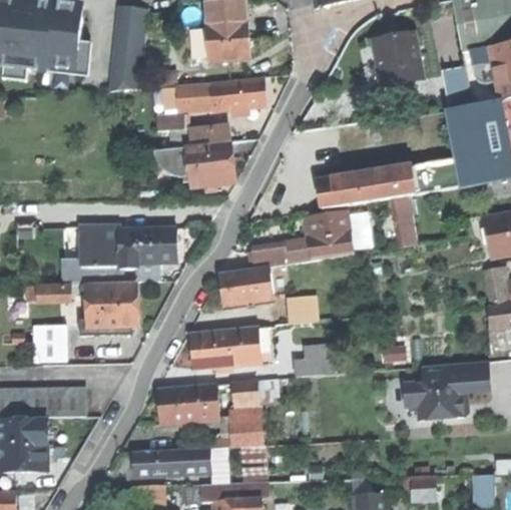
[(0,65),(45,70),(46,66),(76,69),(79,40),(82,16),(77,16),(78,6),(43,2),(21,0),(0,0),(0,65)]
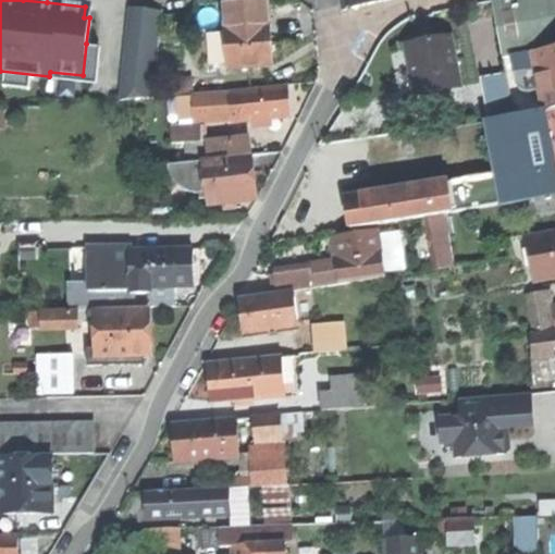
[(221,0),(223,25),(267,22),(264,0),(221,0)]
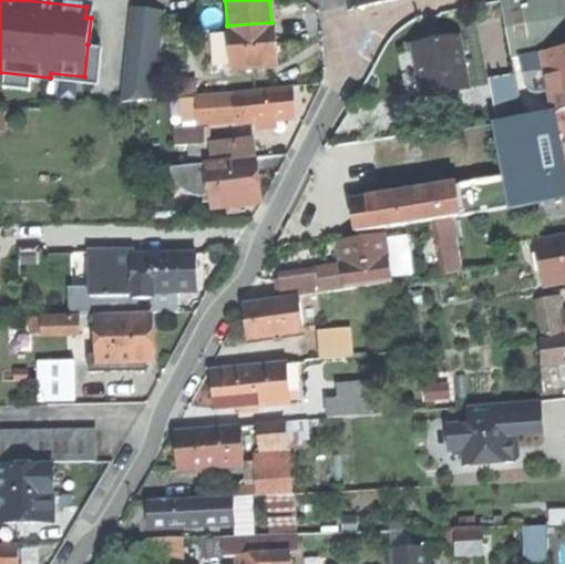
[(500,0),(510,57),(517,54),(536,52),(564,45),(564,0),(500,0)]
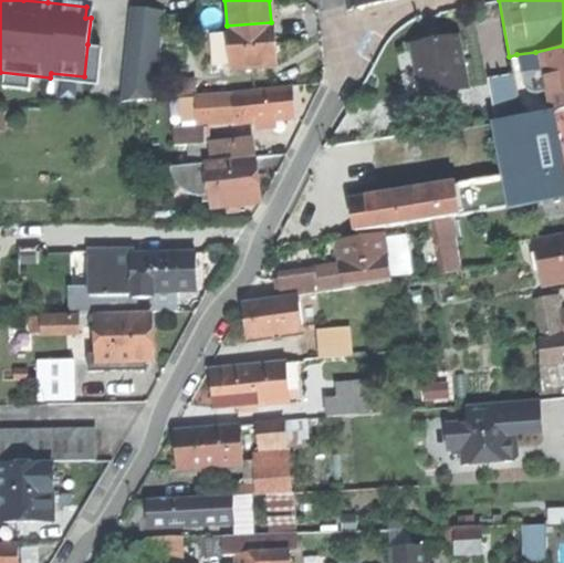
[(164,9),(131,4),(121,100),(154,96),(164,9)]
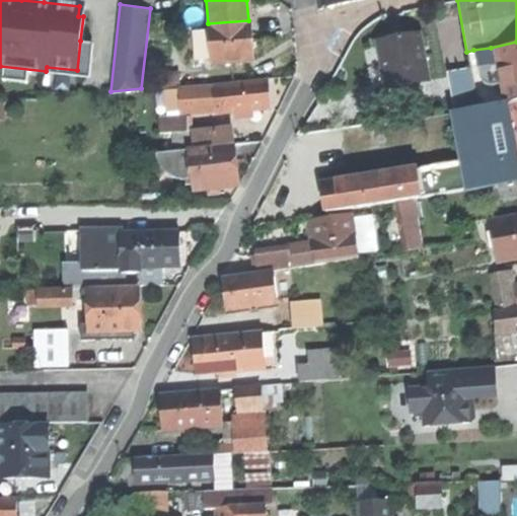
[(249,20),(248,20),(208,23),(207,23),(210,62),(252,59),(249,20)]
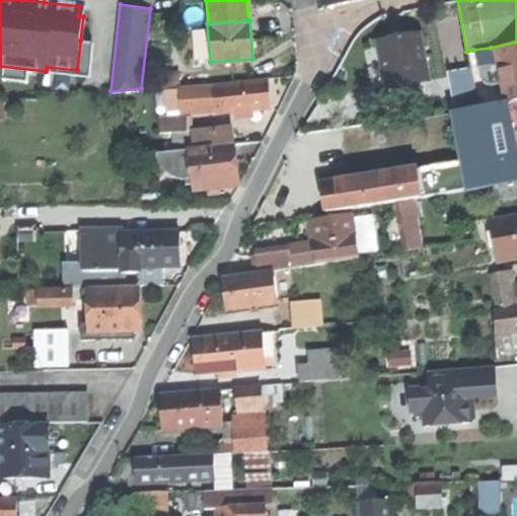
[(426,78),(418,32),(407,34),(377,40),(385,85),(426,78)]
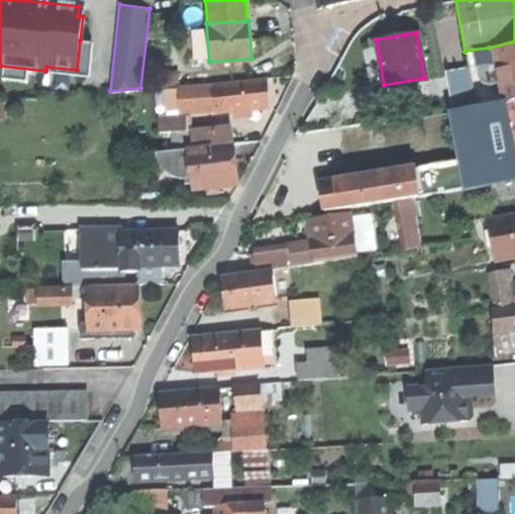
[(92,41),(80,40),(77,70),(46,67),(45,71),(88,76),(92,41)]
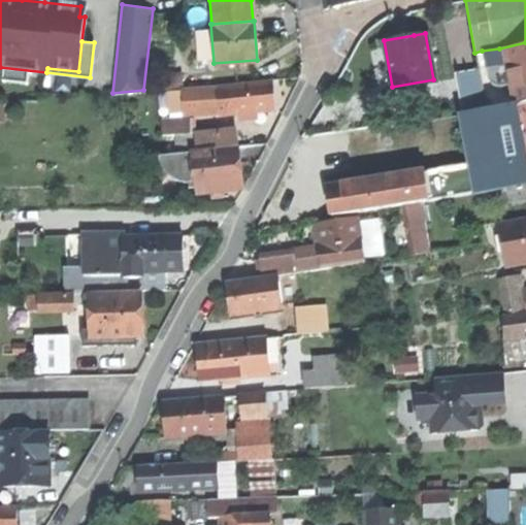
[(525,42),(499,48),(503,63),(510,84),(516,104),(525,101),(525,42)]
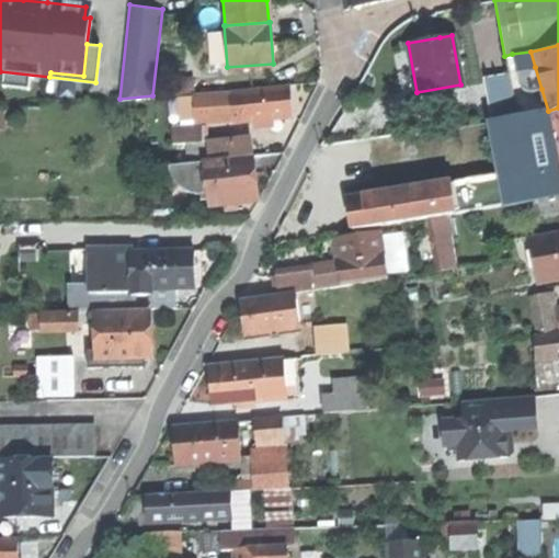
[(535,67),(531,52),(512,54),(515,71),(535,67)]
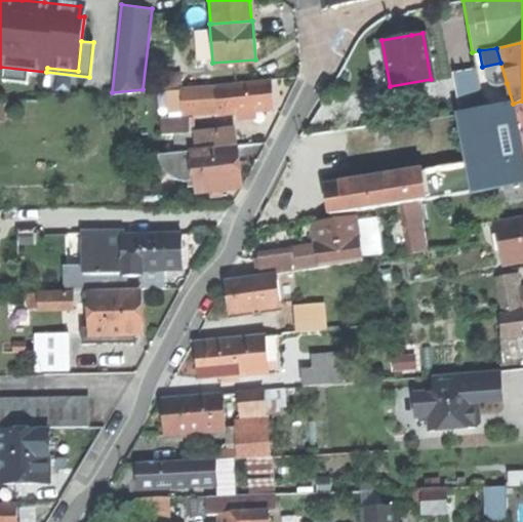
[(494,84),(507,83),(500,63),(482,67),(485,77),(488,82),(494,84)]
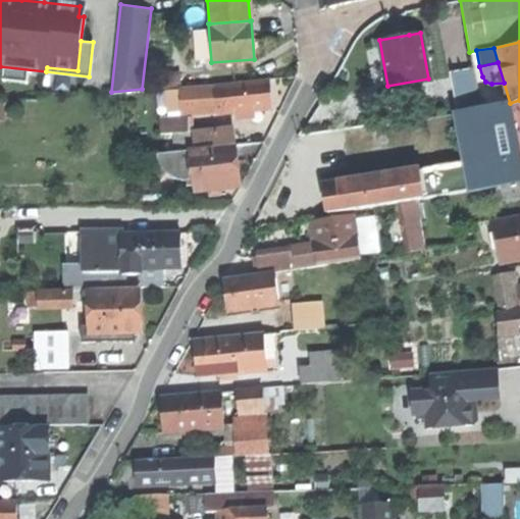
[(472,66),(449,70),(456,111),(479,107),(472,66)]
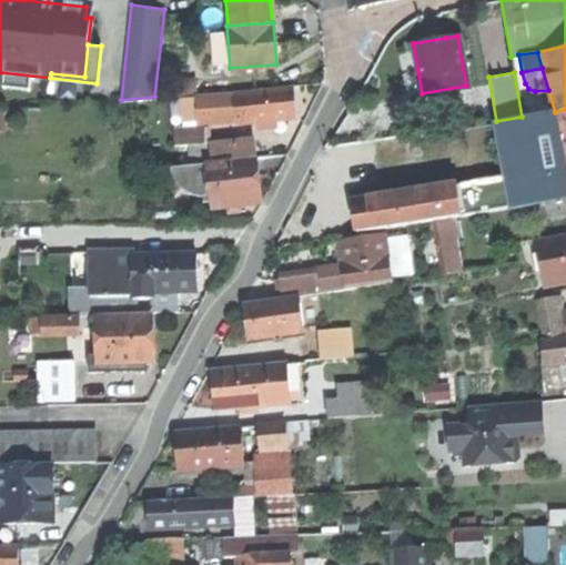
[(290,86),(233,91),(235,115),(235,121),(256,119),(271,118),(293,115),(292,107),(290,86)]
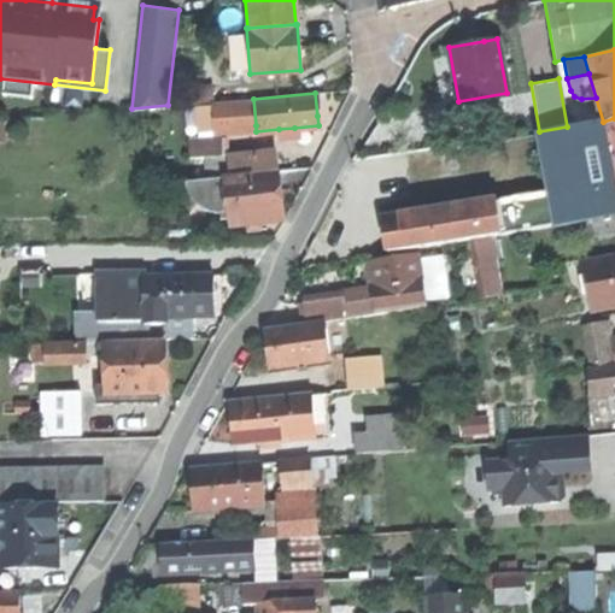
[(212,130),(256,125),(253,99),(210,102),(212,130)]
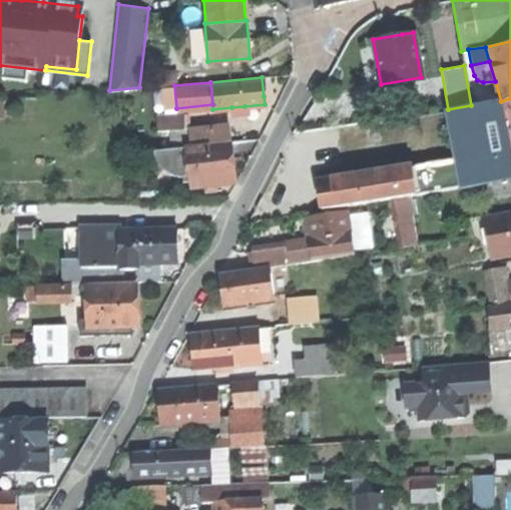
[(510,98),(501,101),(510,143),(510,98)]
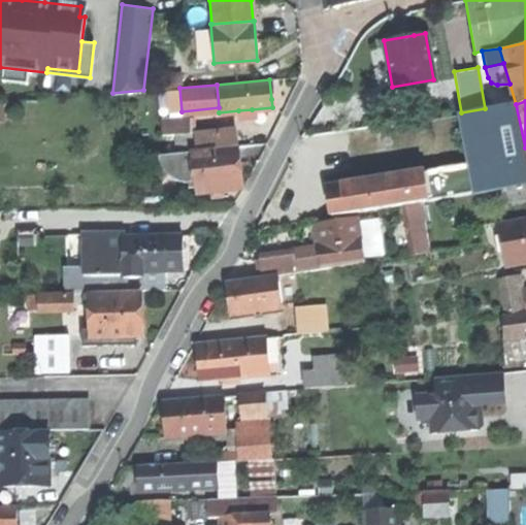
[(466,161),(470,189),(471,194),(504,188),(525,183),(525,148),(516,104),(485,108),(461,112),(459,112),(466,161)]
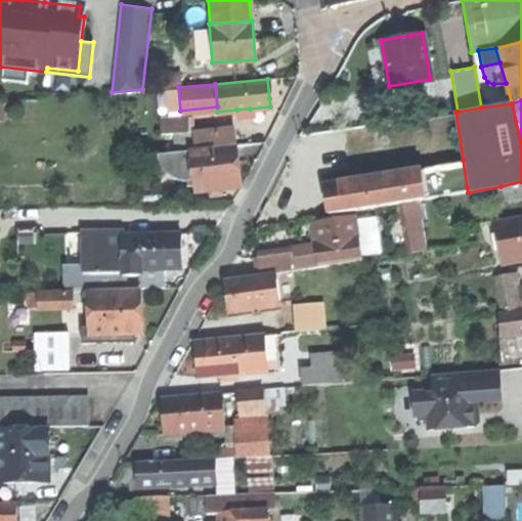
[(182,131),(189,130),(188,115),(160,118),(161,133),(182,131)]
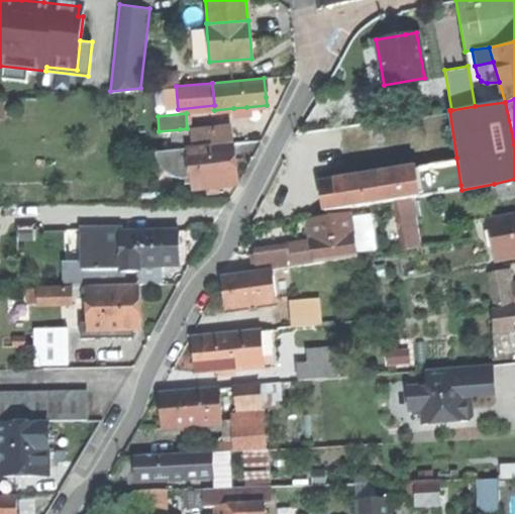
[(187,128),(180,129),(182,147),(186,147),(230,142),(229,127),(204,130),(204,126),(187,128)]
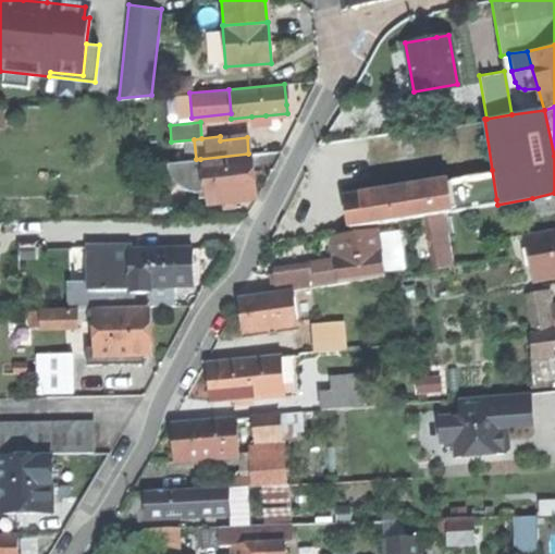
[(253,196),(248,154),(200,159),(204,191),(205,201),(222,199),(232,198),(253,196)]
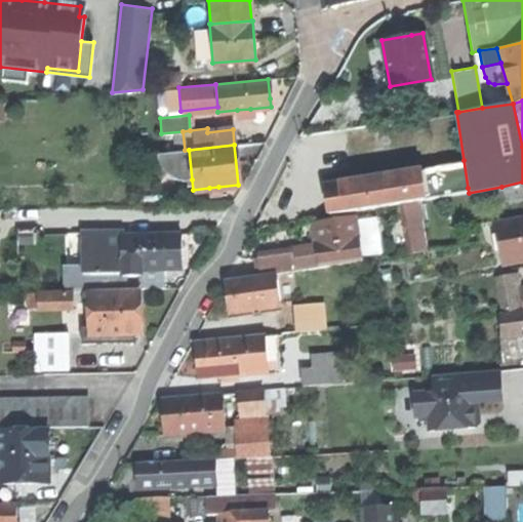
[(192,179),(189,150),(185,150),(153,153),(156,163),(160,167),(164,170),(169,174),(175,177),(183,179),(192,179)]
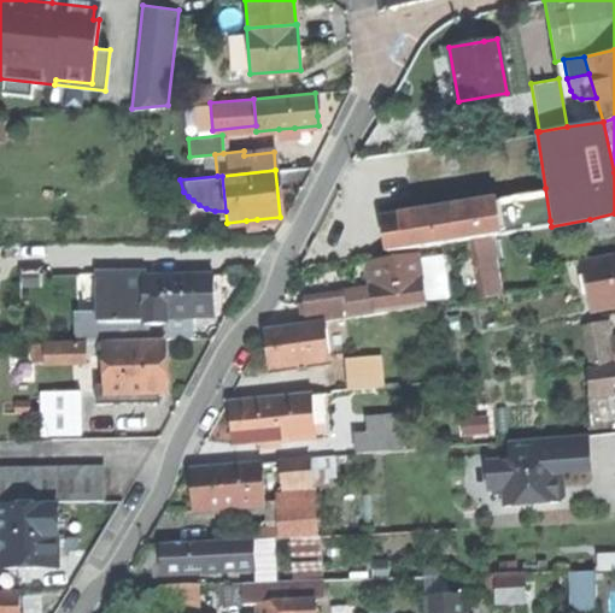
[(495,198),(501,230),(550,220),(545,188),(495,198)]
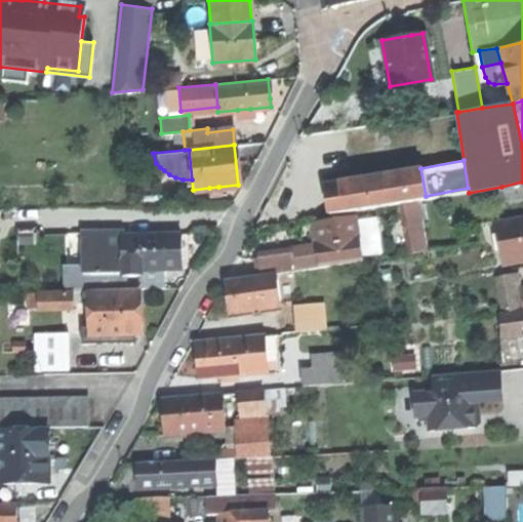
[(426,196),(420,168),(356,178),(324,184),(328,211),(398,200),(417,197),(426,196)]
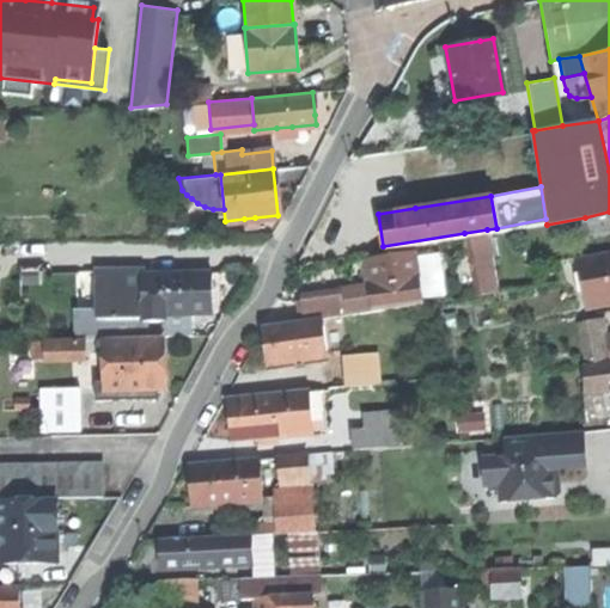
[(609,231),(609,212),(585,217),(590,235),(609,231)]
